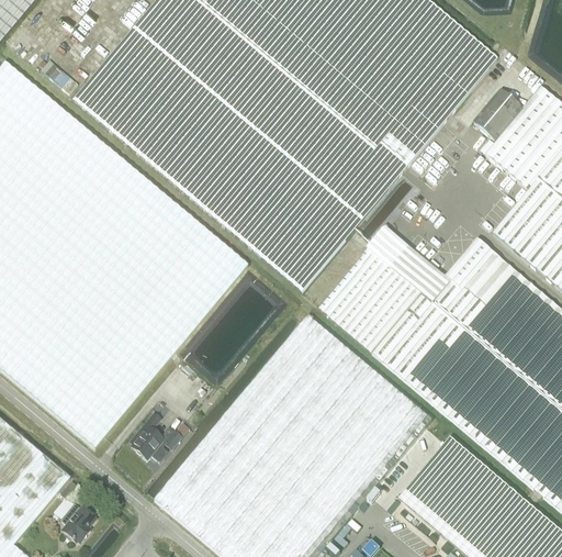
[(0,0),(0,31),(25,0),(0,0)]
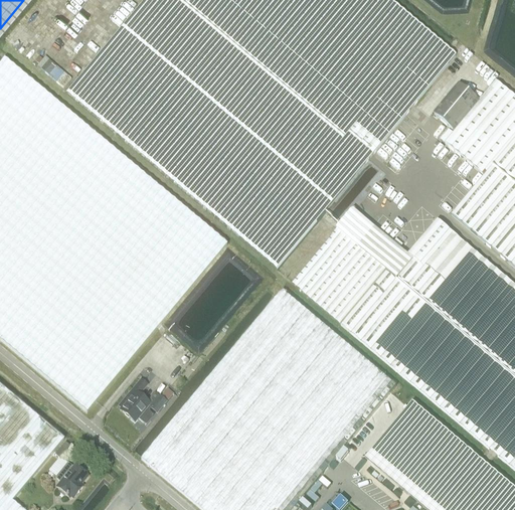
[(140,0),(64,90),(341,322),(450,413),(514,468),(514,281),(443,220),(438,216),(407,250),(353,205),(340,220),(326,208),(367,158),(374,150),(456,52),(391,0),(140,0)]
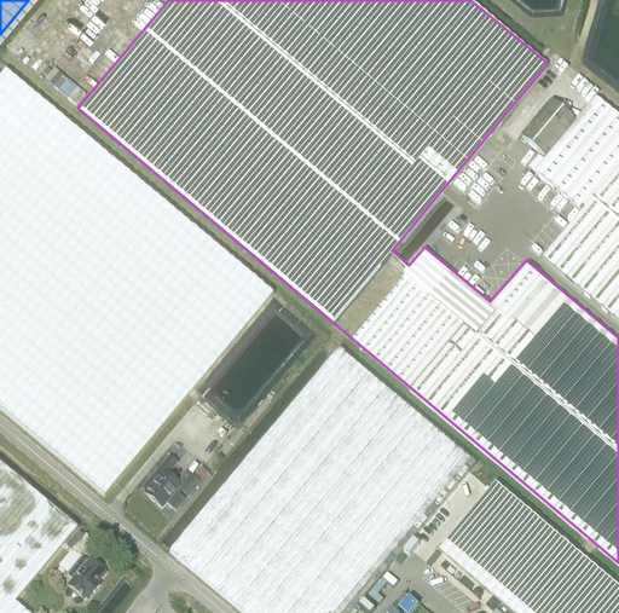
[(0,71),(0,404),(104,492),(272,290),(6,65),(0,71)]
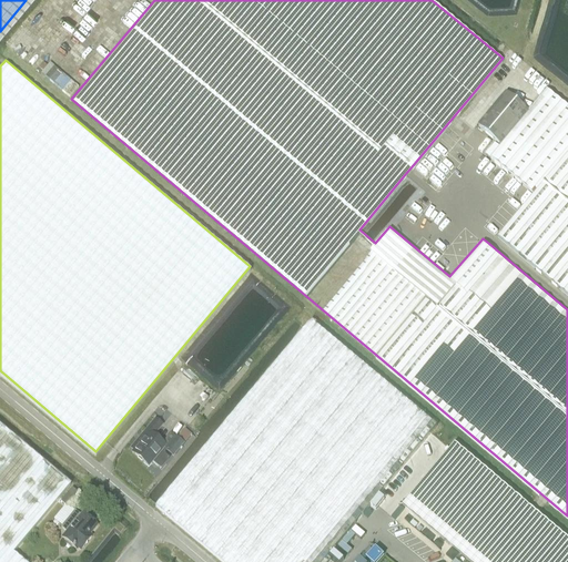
[(500,141),(490,154),(533,191),(498,233),(567,290),(567,102),(547,84),(528,106),(500,141)]
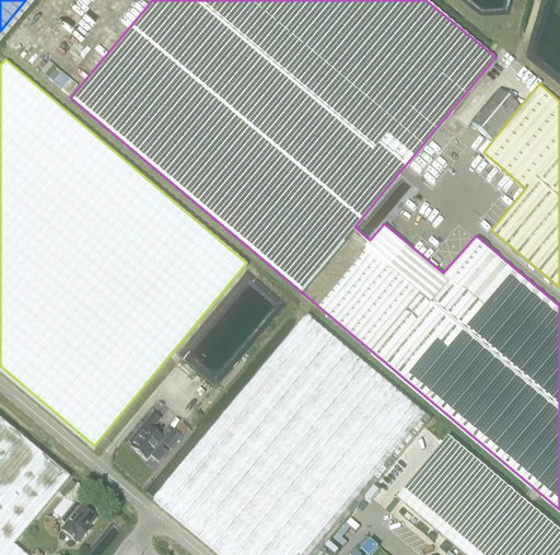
[(470,119),(493,139),(521,105),(499,85),(470,119)]
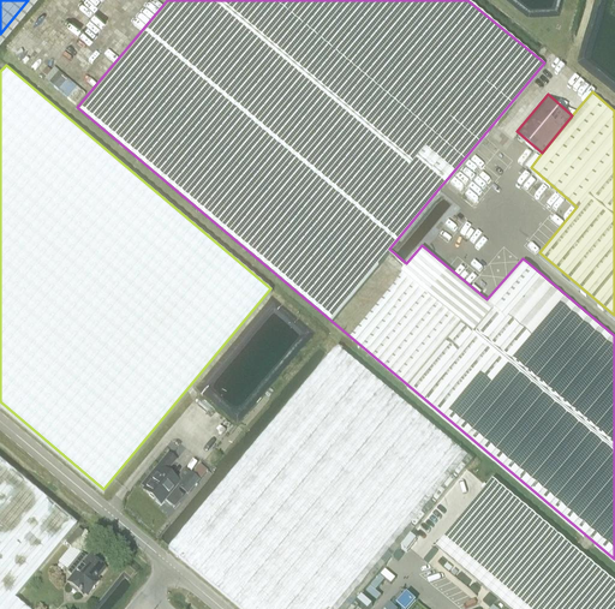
[(246,608),(324,608),(329,605),(333,608),(352,608),(359,602),(356,598),(455,478),(472,457),(336,342),(226,476),(169,544),(246,608)]
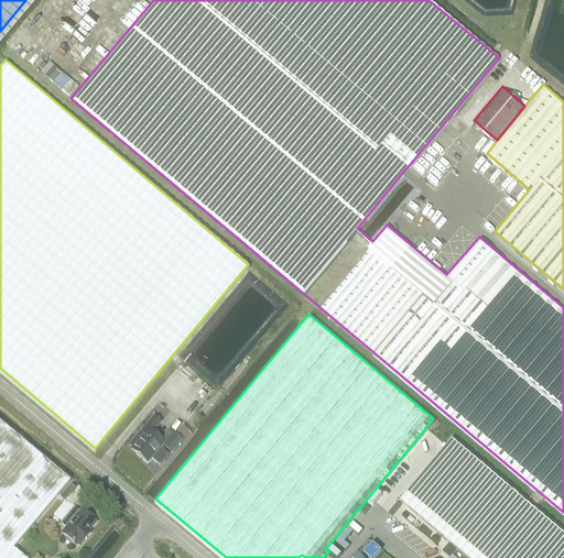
[(151,428),(161,417),(154,412),(144,423),(148,426),(143,431),(142,430),(139,435),(137,433),(130,440),(133,442),(132,445),(148,458),(163,438),(151,428)]
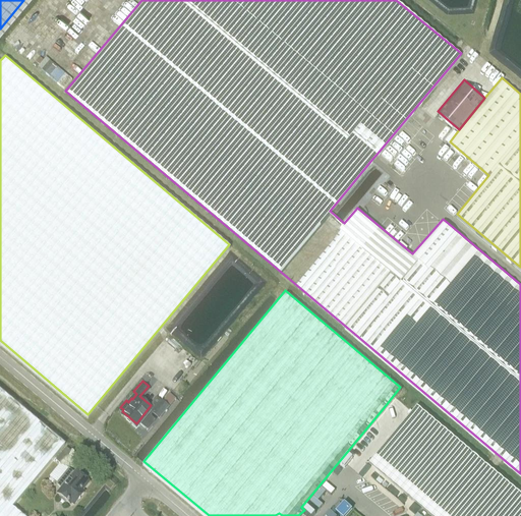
[(0,515),(25,515),(12,505),(64,442),(0,388),(0,515)]
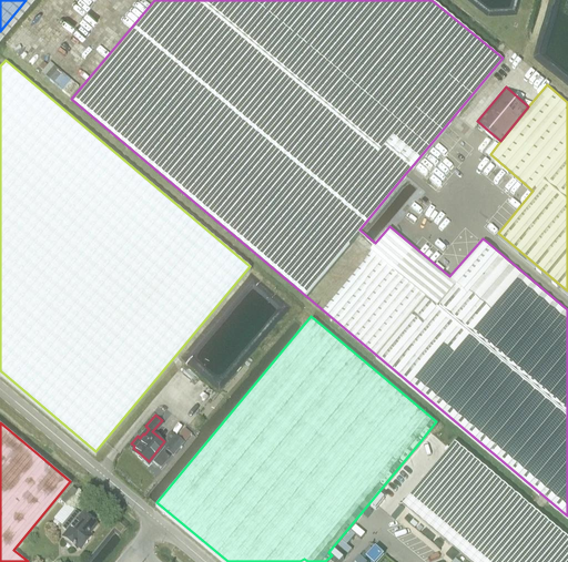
[(166,447),(174,452),(191,430),(184,425),(166,447)]
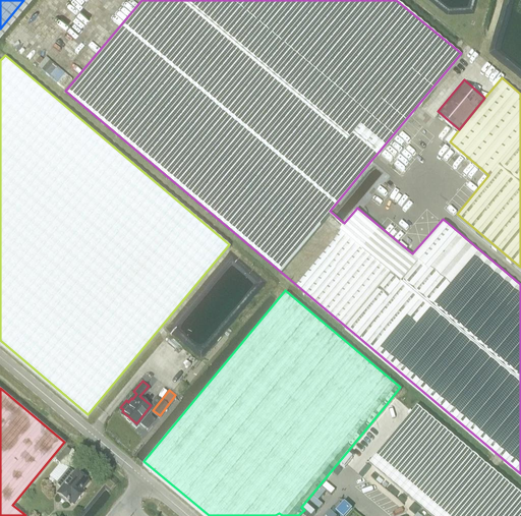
[(520,515),(520,489),(417,402),(368,460),(437,515),(520,515)]
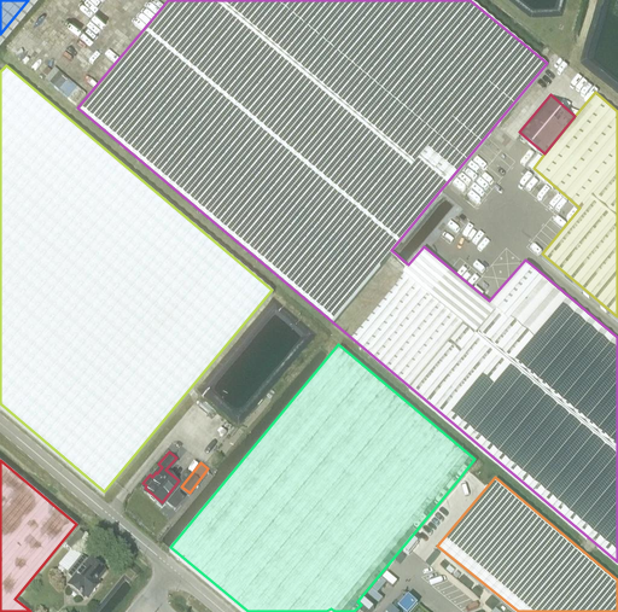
[(83,531),(79,526),(65,542),(71,546),(83,531)]
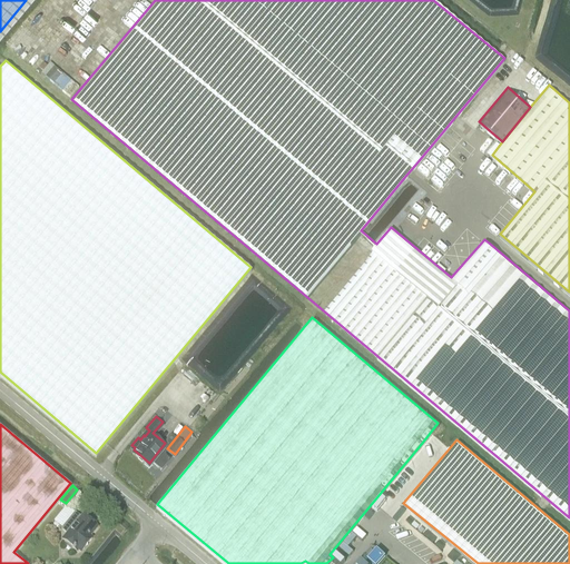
[(381,493),(372,503),(377,507),(385,497),(381,493)]
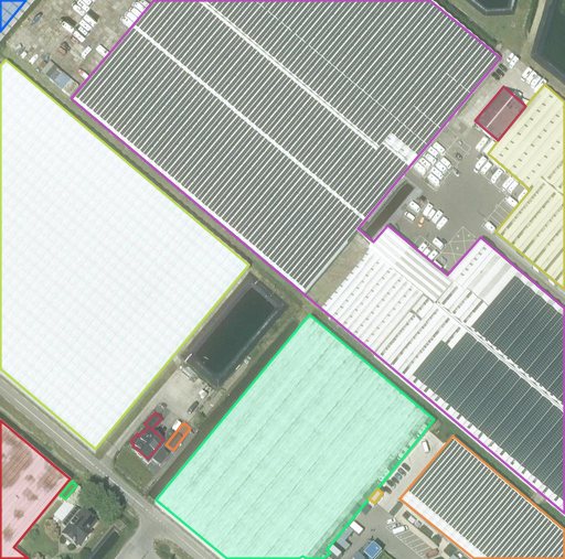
[(77,541),(80,544),(92,529),(88,528),(96,518),(82,506),(80,508),(74,504),(61,520),(66,525),(62,531),(65,534),(65,537),(70,540),(72,540),(76,543),(77,541)]
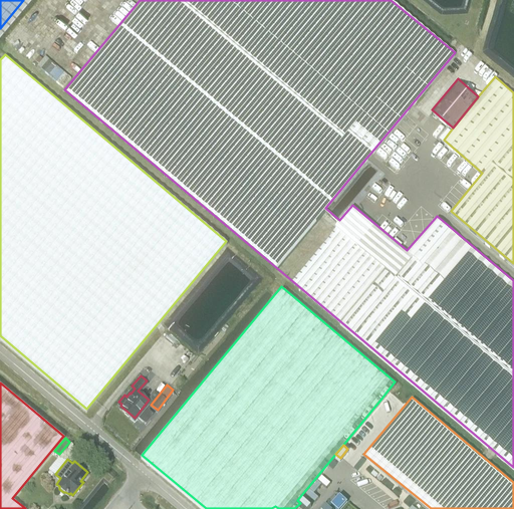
[(323,471),(318,477),(322,480),(327,474),(323,471)]
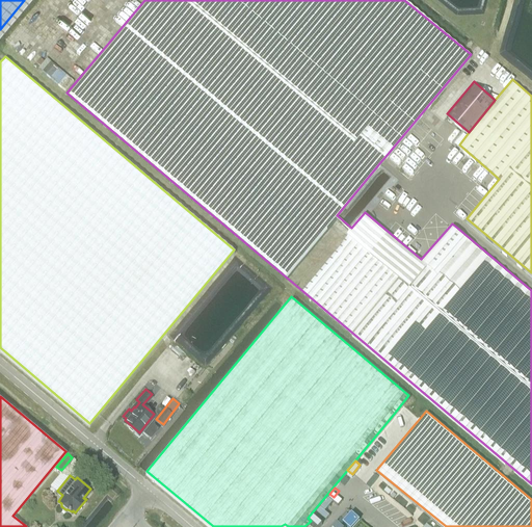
[(397,493),(395,496),(403,503),(406,500),(397,493)]
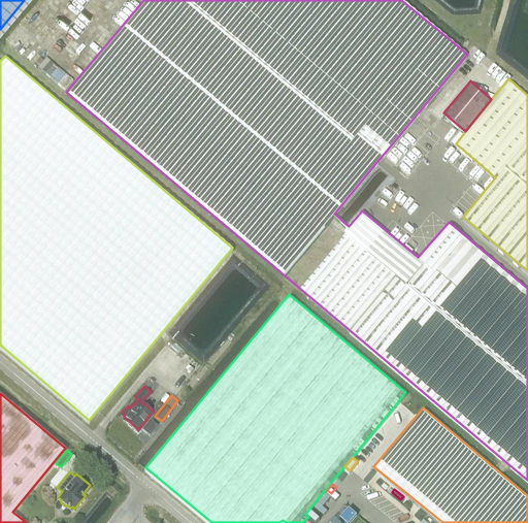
[(326,490),(318,499),(322,503),(330,493),(326,490)]
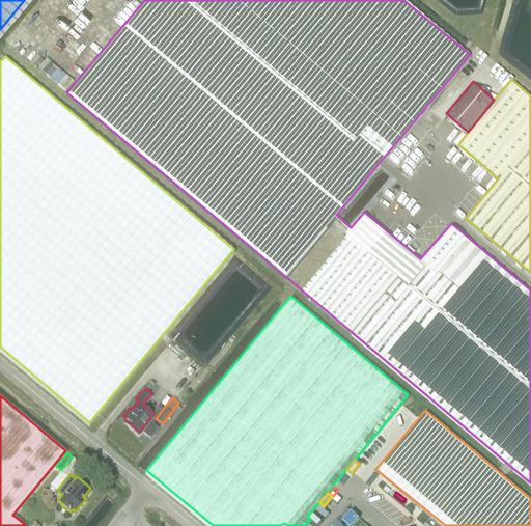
[(319,502),(315,507),(325,515),(329,510),(324,506),(319,502)]
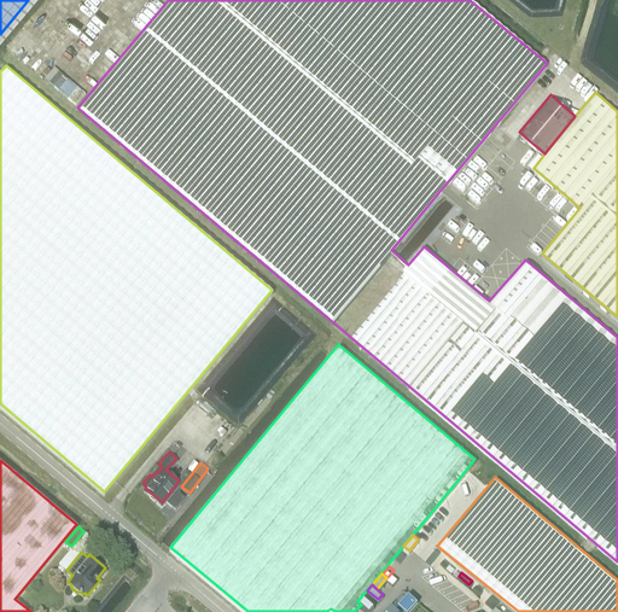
[(404,588),(394,599),(398,604),(408,592),(404,588)]
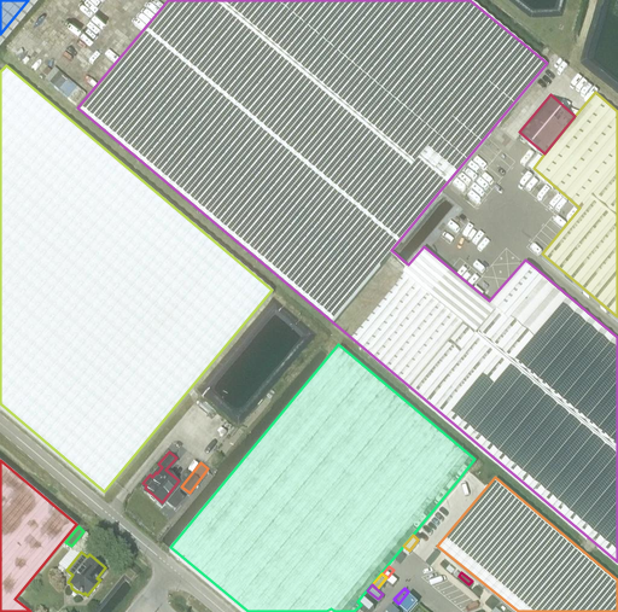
[(408,592),(398,604),(408,611),(418,600),(408,592)]
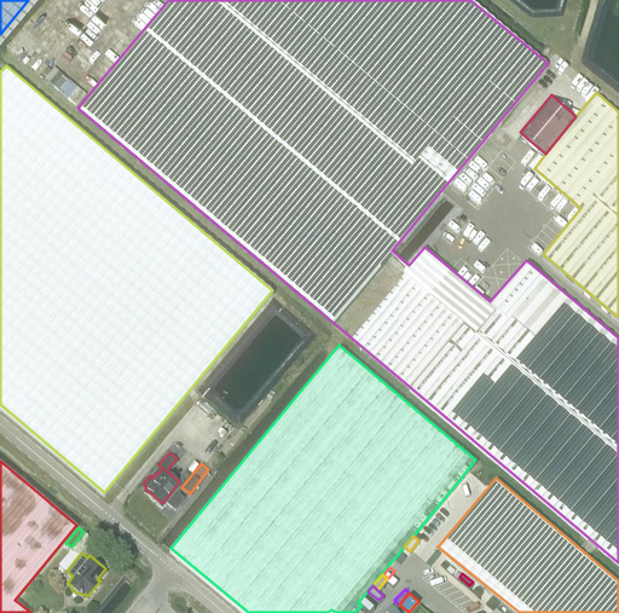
[(364,596),(359,601),(370,611),(375,606),(364,596)]
